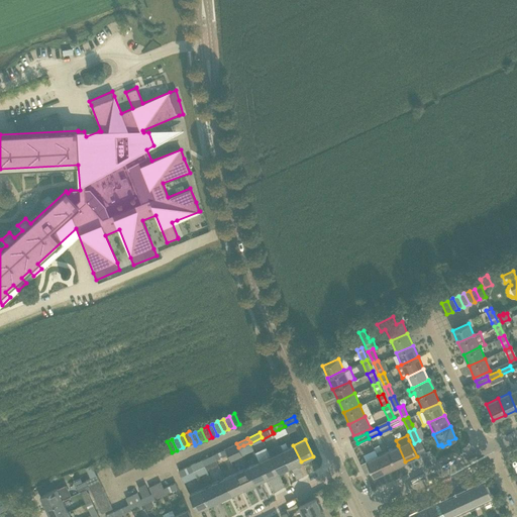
[(425,466),(430,463),(419,440),(414,443),(425,466)]
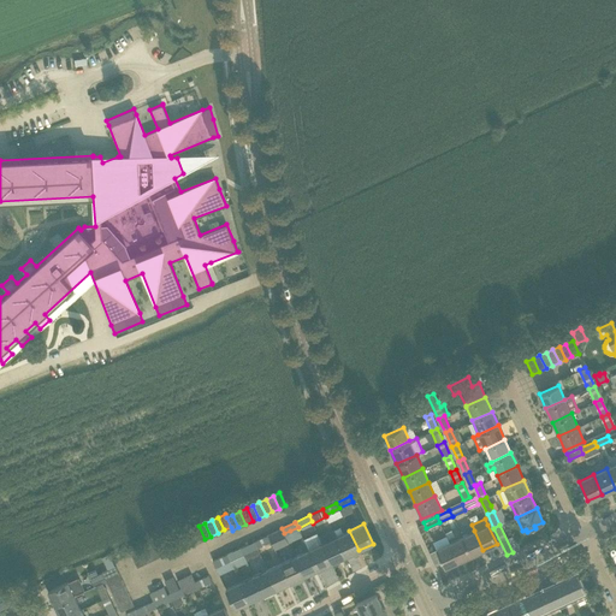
[(197,543),(205,539),(199,526),(191,529),(197,543)]
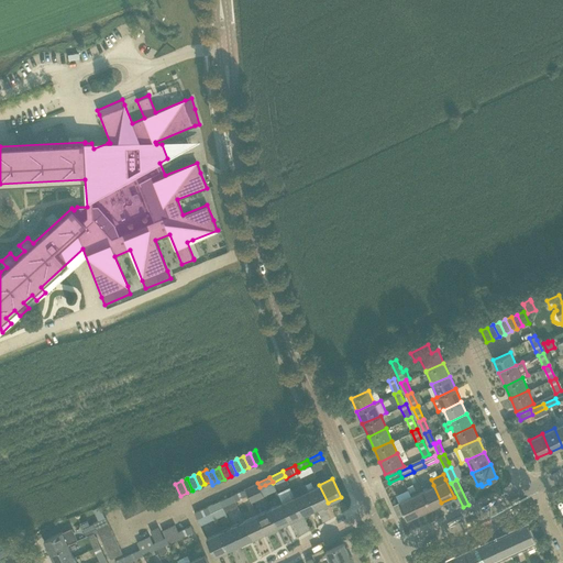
[(257,483),(245,488),(247,494),(251,501),(263,496),(260,487),(257,483)]
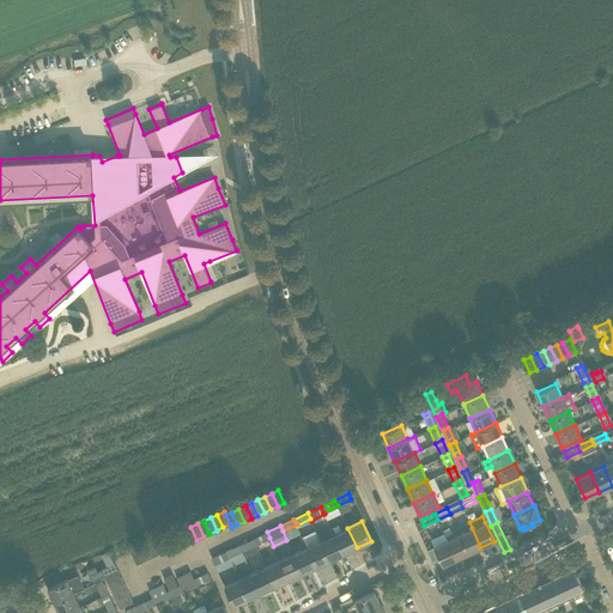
[(190,542),(196,540),(190,527),(184,529),(190,542)]
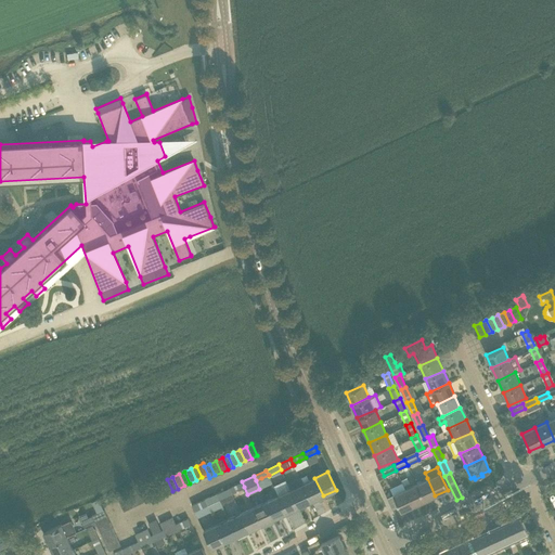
[(310,502),(323,495),(314,478),(302,483),(310,502)]
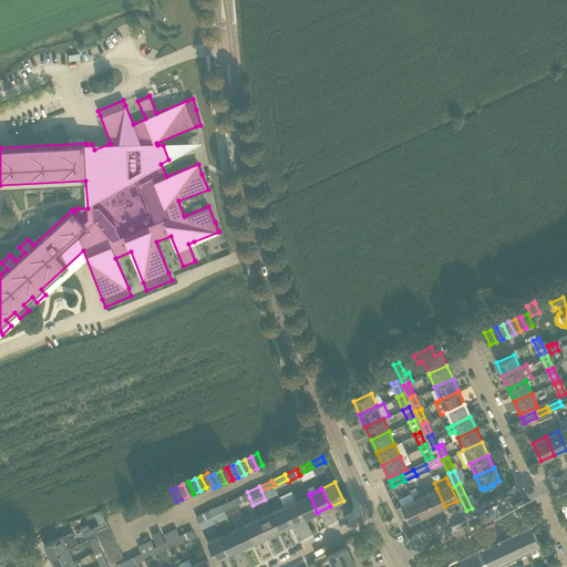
[(433,512),(444,506),(436,488),(425,494),(424,494),(433,512)]
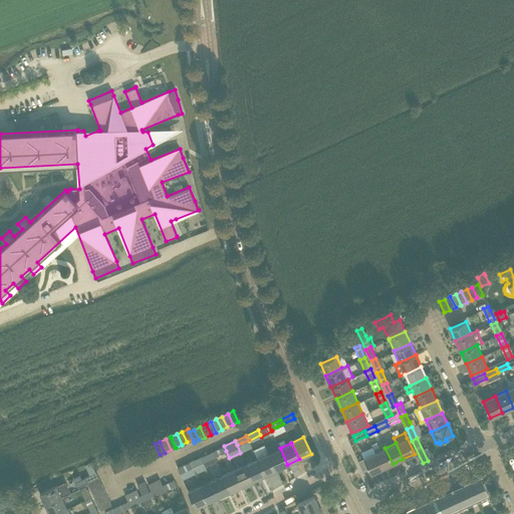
[(148,444),(143,447),(148,457),(153,454),(150,447),(148,444)]
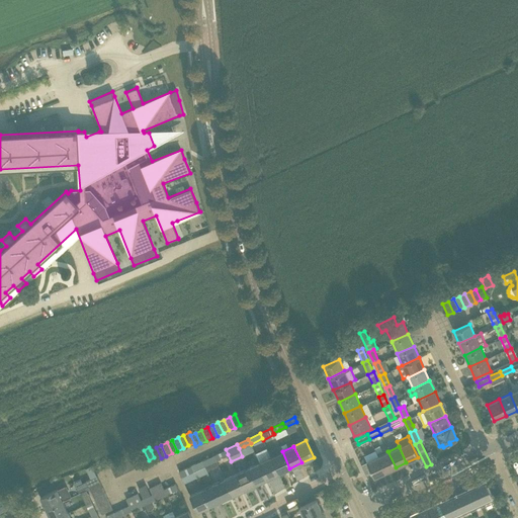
[(156,447),(151,450),(154,457),(156,461),(161,458),(156,447)]
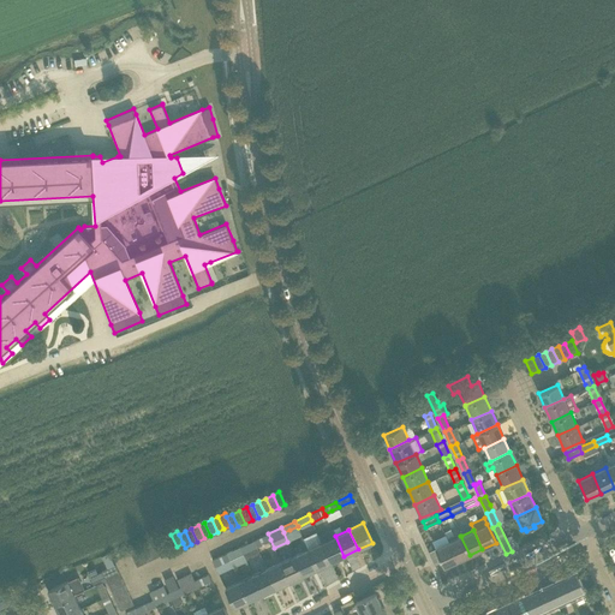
[(270,539),(267,533),(254,539),(256,545),(270,539)]
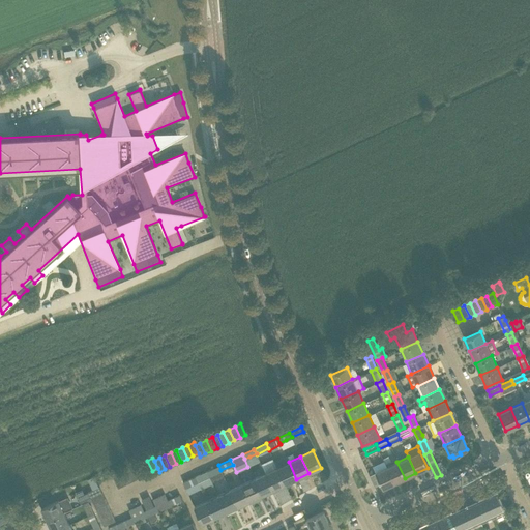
[(146,474),(152,471),(147,461),(141,463),(146,474)]
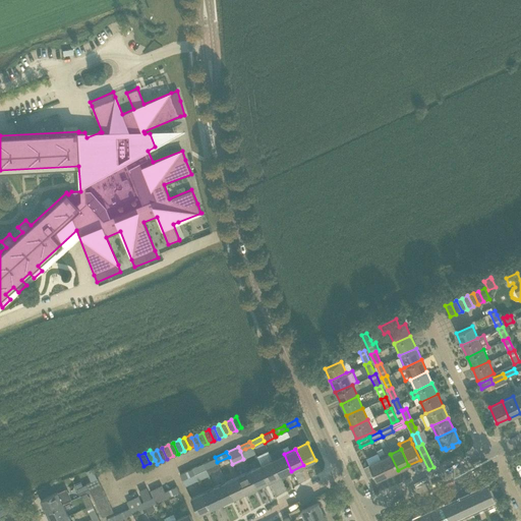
[(284,454),(272,460),(280,476),(291,471),(284,454)]
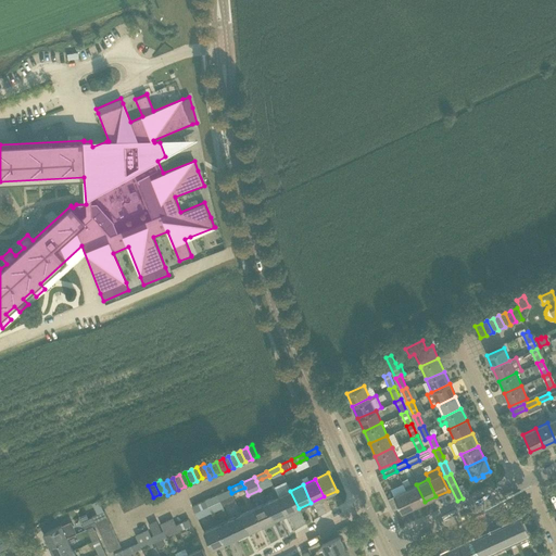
[(413,507),(425,502),(416,484),(405,490),(413,507)]
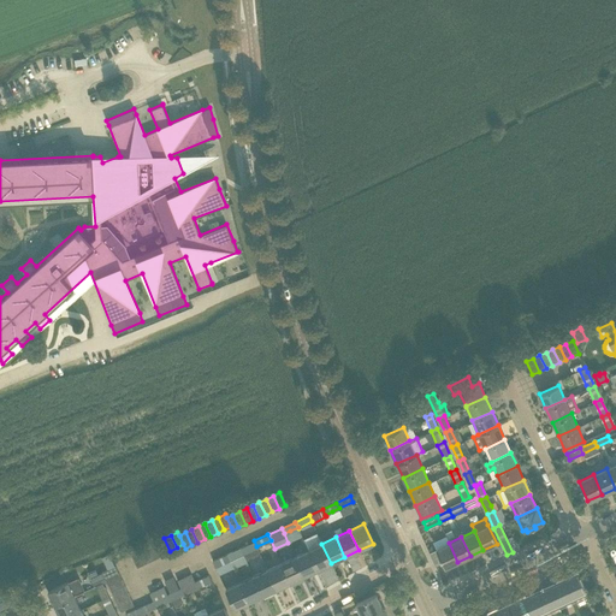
[(164,554),(170,551),(164,538),(158,542),(164,554)]
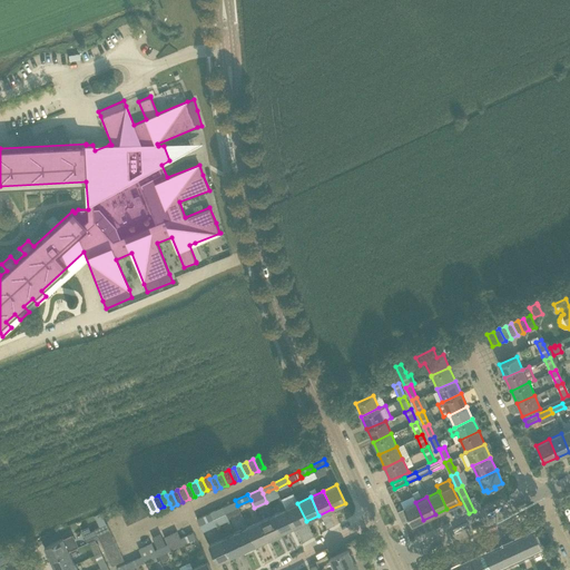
[(237,505),(235,500),(223,507),(225,511),(237,505)]
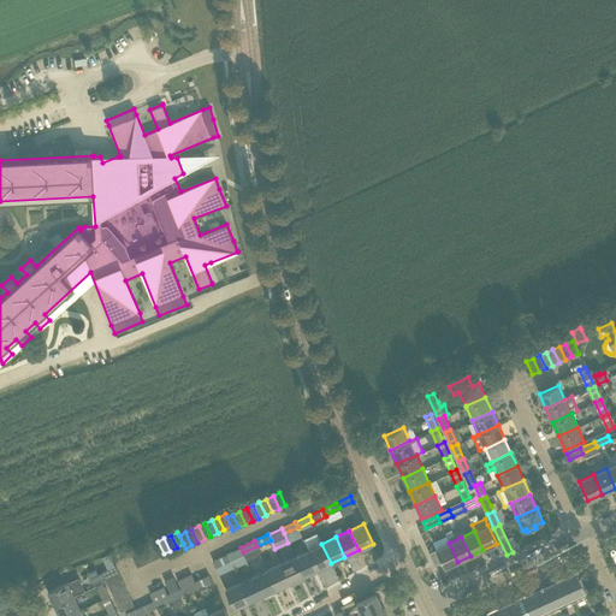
[(157,557),(164,554),(158,542),(150,545),(157,557)]
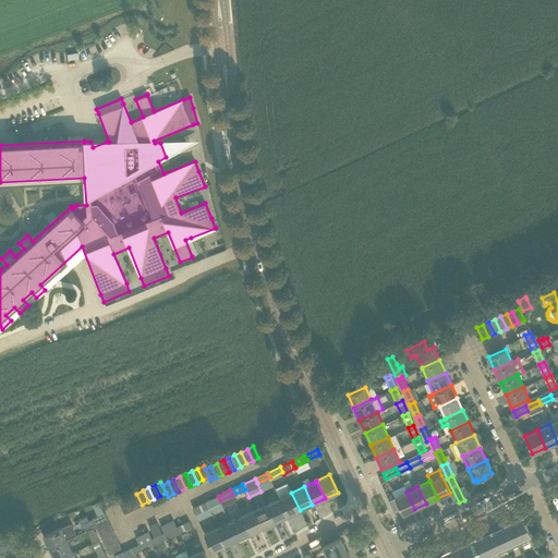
[(414,509),(407,492),(395,497),(402,514),(414,509)]
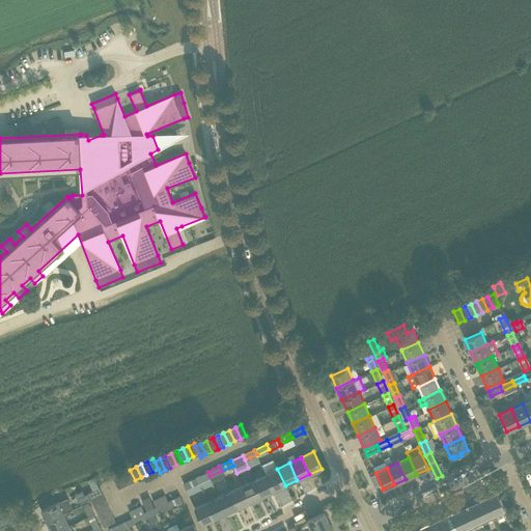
[(285,485),(277,469),(266,474),(274,491),(285,485)]
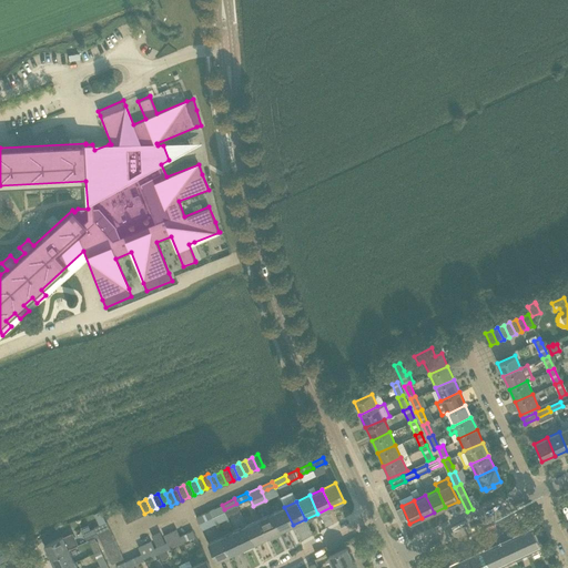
[(139,503),(132,505),(138,516),(144,514),(139,503)]
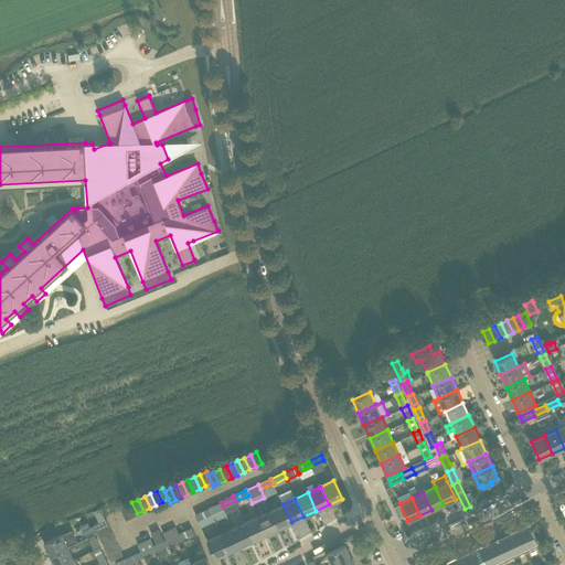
[(131,502),(126,505),(131,516),(137,513),(131,502)]
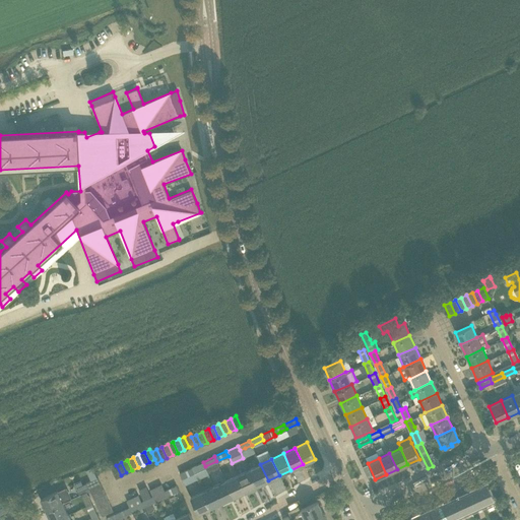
[(203,462),(191,467),(193,472),(197,479),(208,474),(205,466),(203,462)]
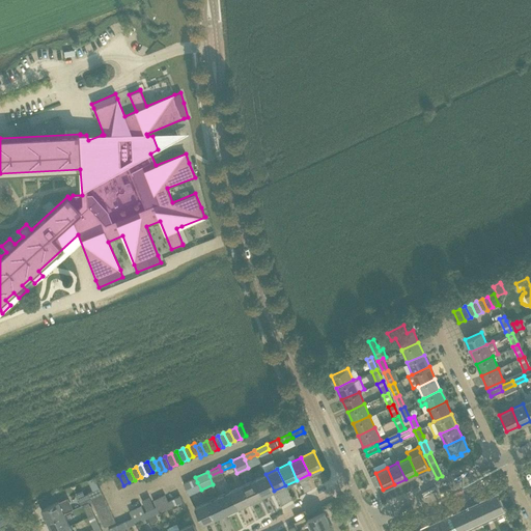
[(266,474),(254,479),(261,496),(274,491),(266,474)]
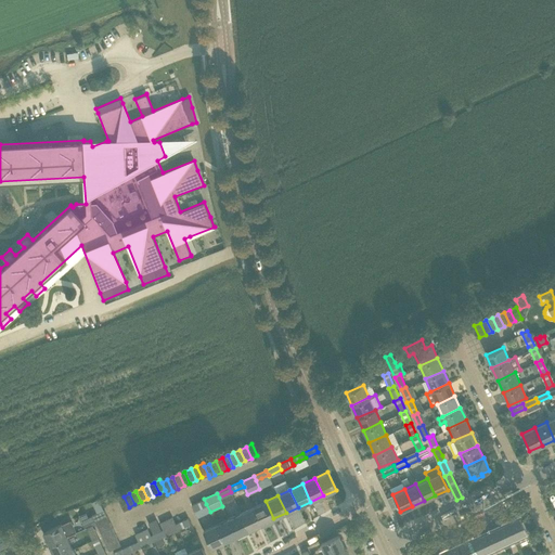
[(129,507),(124,497),(118,499),(123,510),(129,507)]
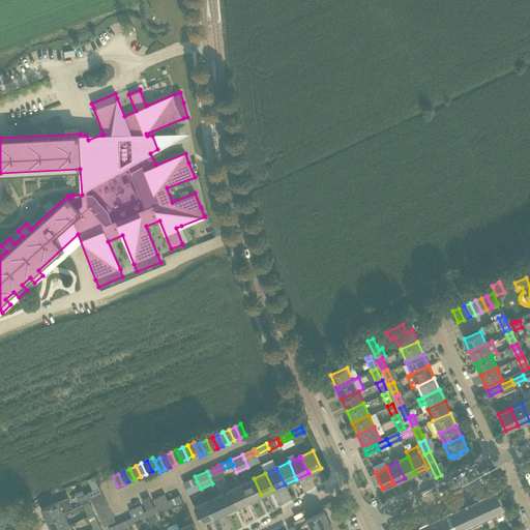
[(197,481),(195,476),(183,482),(185,487),(197,481)]
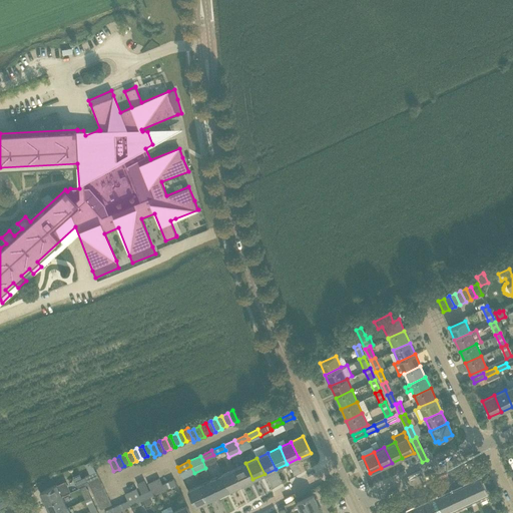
[(245,463),(233,468),(241,485),(252,479),(245,463)]
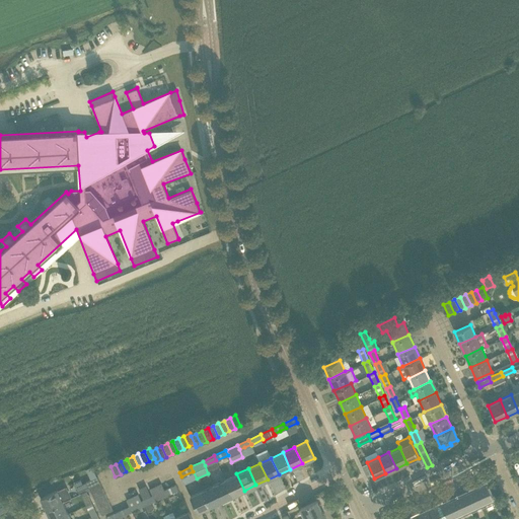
[(236,473),(225,479),(232,496),(244,491),(236,473)]
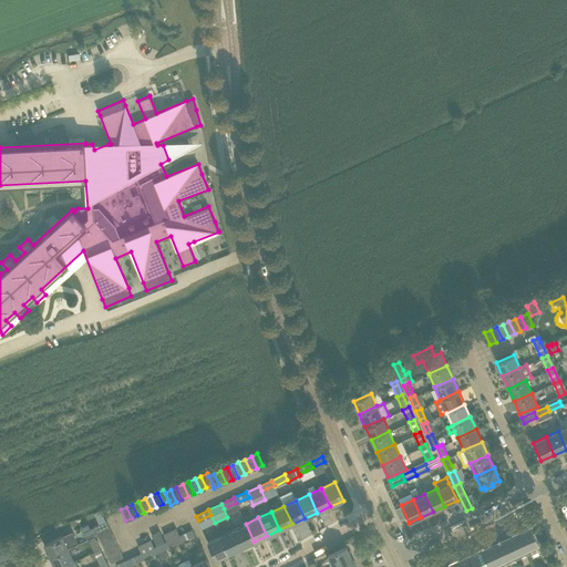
[(109,526),(105,521),(94,526),(96,532),(109,526)]
